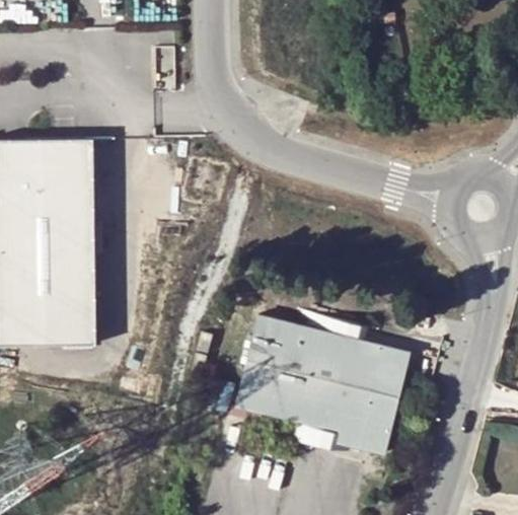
[(92,140),(0,141),(0,348),(96,347),(92,140)]
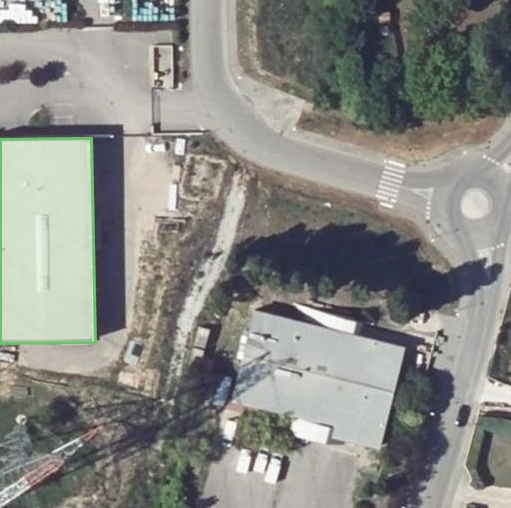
[(294,305),(291,319),(371,341),(375,327),(294,305)]
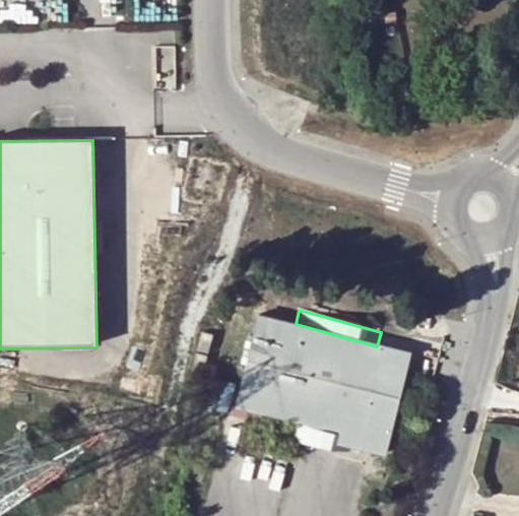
[(260,315),(238,405),(260,413),(271,415),(342,436),(339,446),(349,448),(385,456),(409,356),(377,346),(296,324),(260,315)]
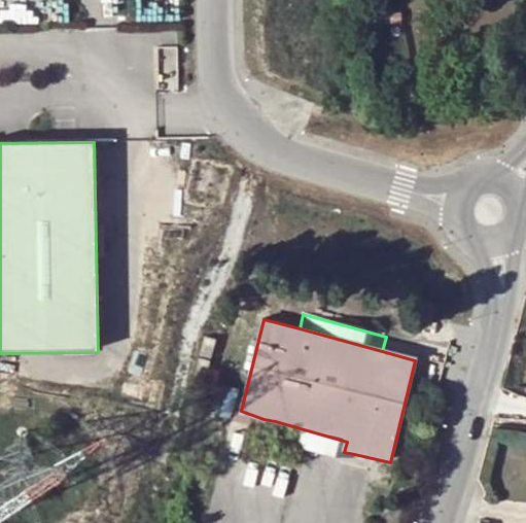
[(222,340),(211,337),(206,354),(218,357),(222,340)]
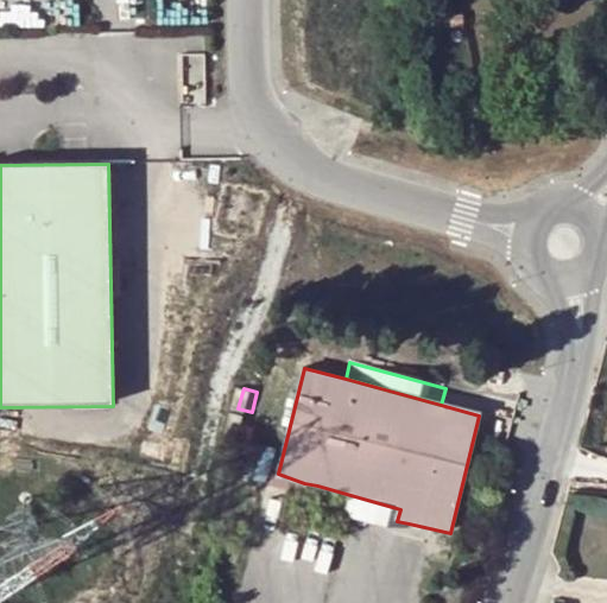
[(251,417),(236,413),(232,433),(246,437),(251,417)]
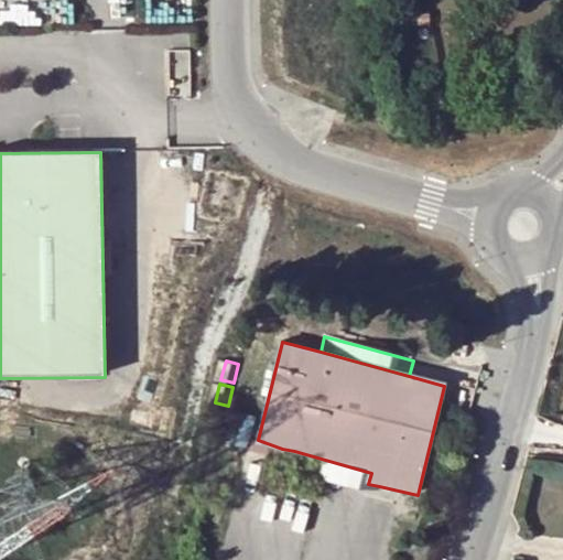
[(282,449),(258,440),(251,440),(248,451),(281,456),(282,449)]
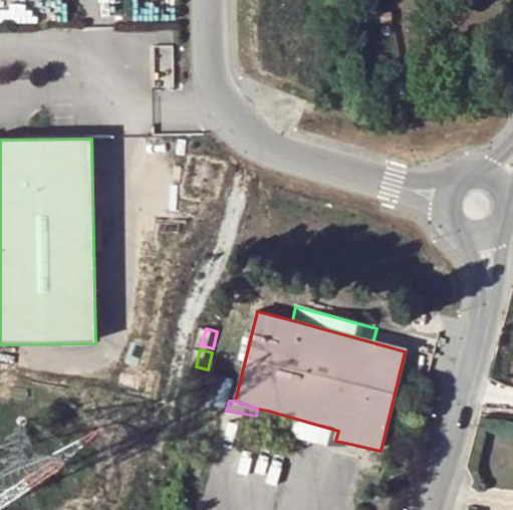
[(341,451),(345,443),(335,441),(338,431),(268,411),(263,430),(341,451)]
